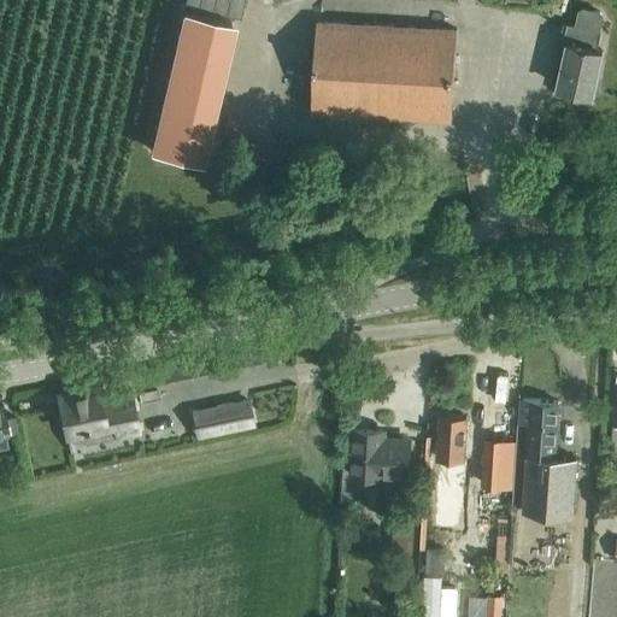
[(186,0),(184,5),(240,18),(242,7),(244,0),(186,0)]
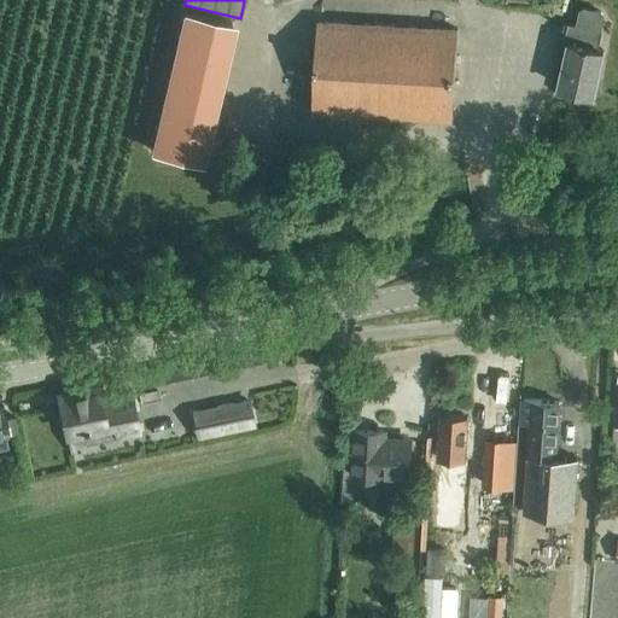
[(570,44),(560,87),(559,94),(577,98),(578,92),(593,94),(604,48),(599,47),(606,16),(602,11),(586,6),(579,10),(576,24),(569,23),(564,42),(570,44)]
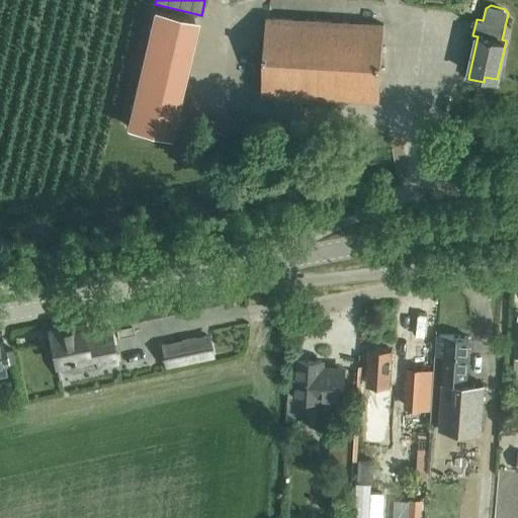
[(167,130),(194,17),(155,7),(126,126),(166,136),(167,130)]
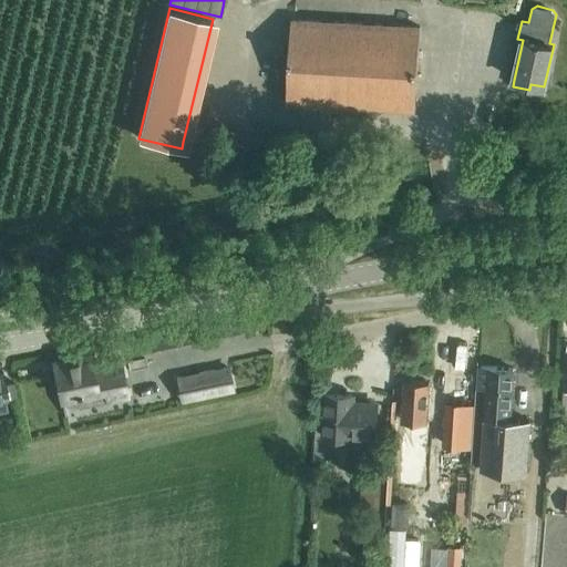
[(414,109),(420,27),(291,18),(286,100),(414,109)]
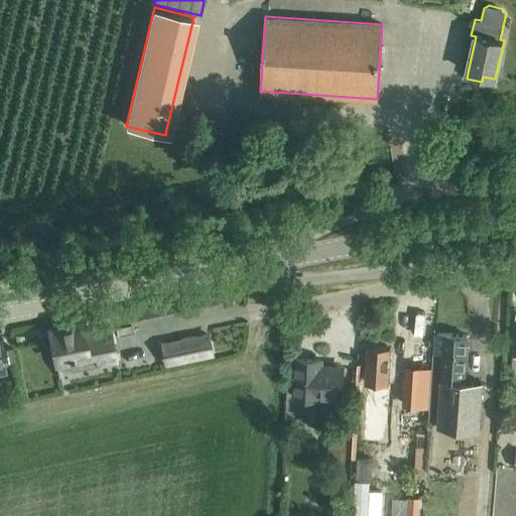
[(81,320),(47,328),(54,363),(97,355),(99,364),(114,361),(107,326),(83,331),(81,320)]
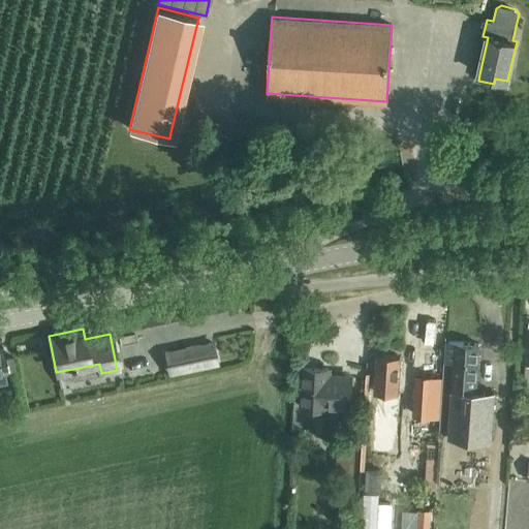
[(447,343),(446,363),(454,364),(448,439),(491,441),(494,391),(475,390),(478,345),(447,343)]
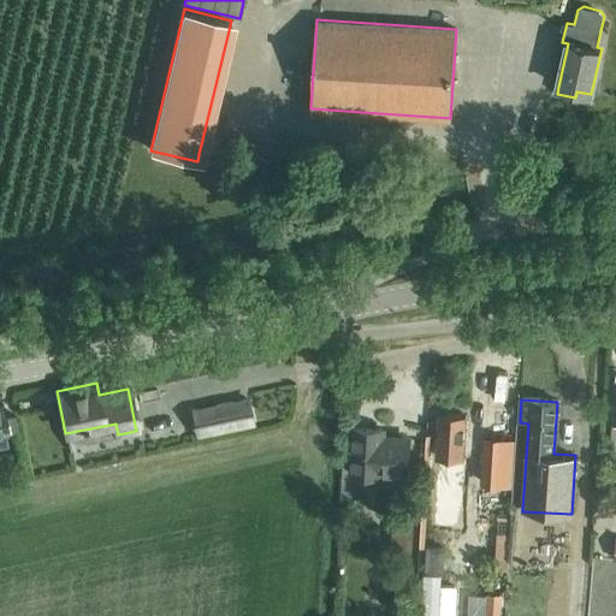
[(248,401),(193,412),(197,436),(253,424),(248,401)]
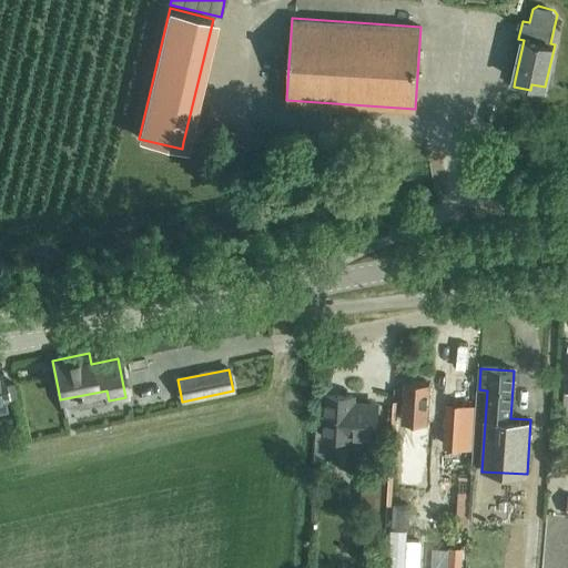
[(406,381),(403,424),(427,425),(429,382),(406,381)]
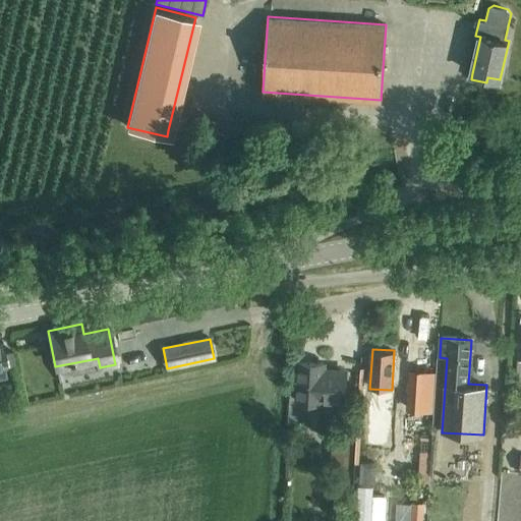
[(13,350),(5,352),(8,364),(16,362),(13,350)]
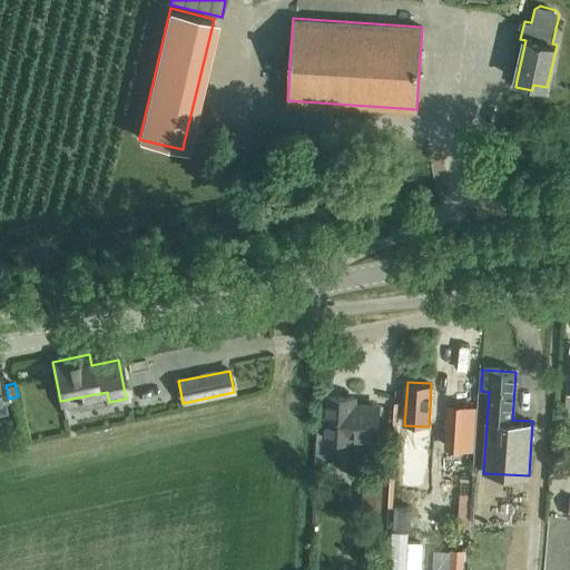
[(354,404),(354,397),(328,396),(326,438),(379,441),(381,406),(354,404)]
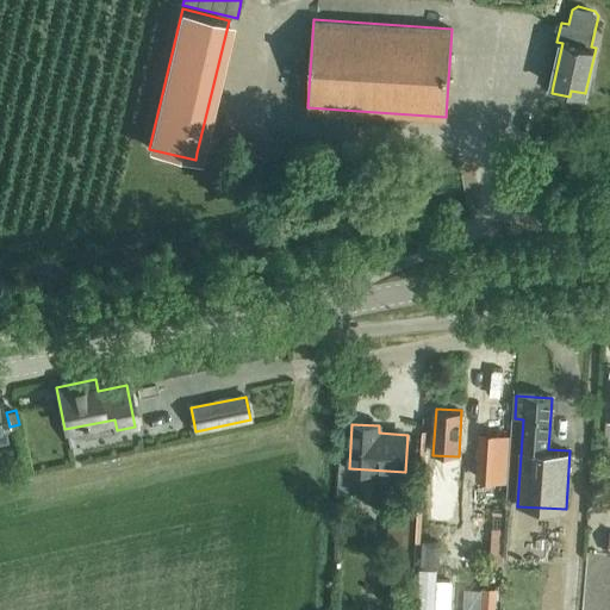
[(480,431),(477,479),(509,481),(511,434),(480,431)]
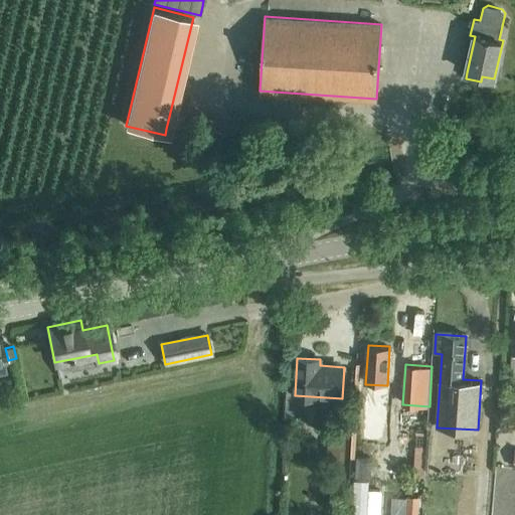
[(354,412),(351,458),(356,458),(359,412),(354,412)]
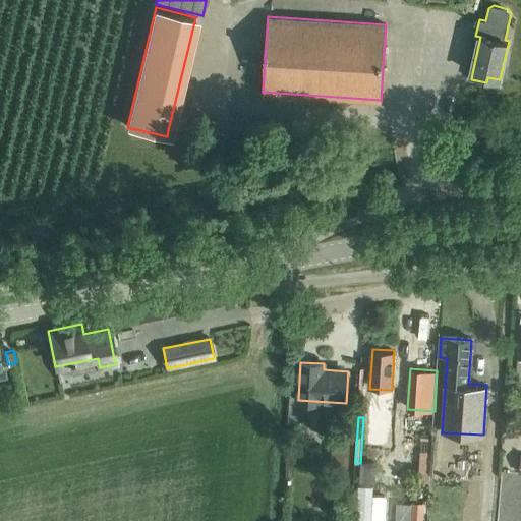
[(352,439),(334,437),(332,466),(335,467),(334,473),(346,474),(347,467),(350,468),(352,439)]
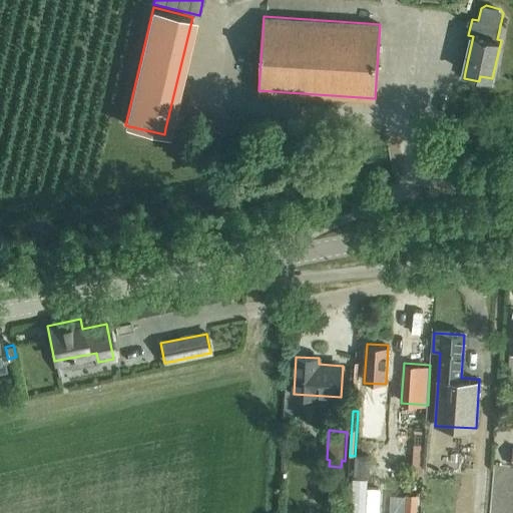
[(424,445),(414,445),(413,475),(423,476),(424,445)]
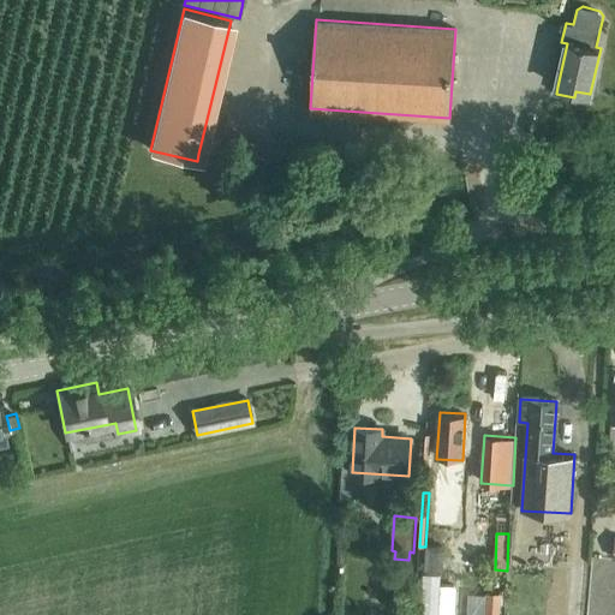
[(427,545),(424,569),(443,571),(445,547),(427,545)]
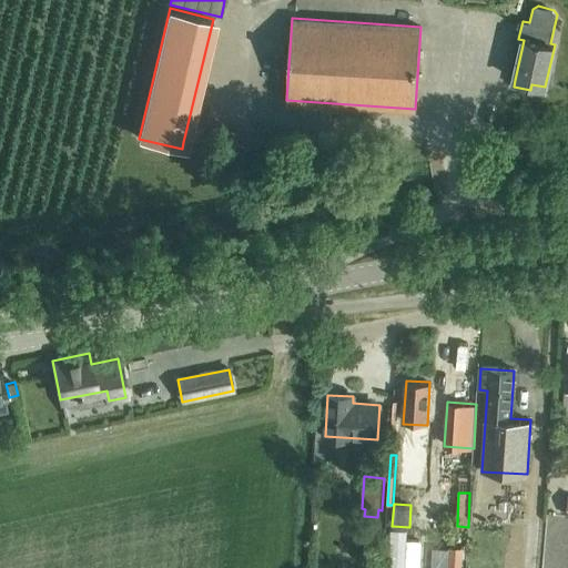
[(391,530),(388,567),(405,567),(406,540),(407,531),(391,530)]
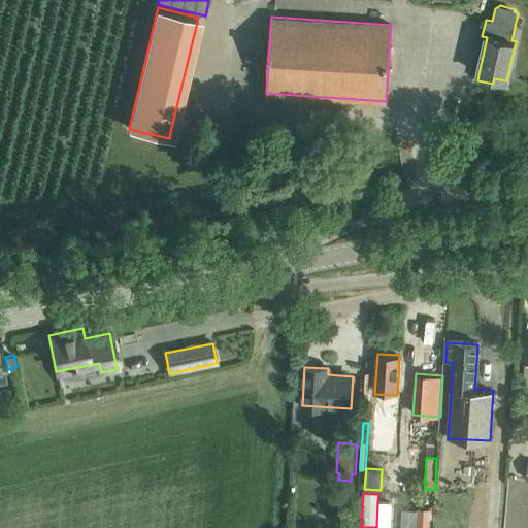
[(377,502),(376,527),(390,527),(392,503),(377,502)]
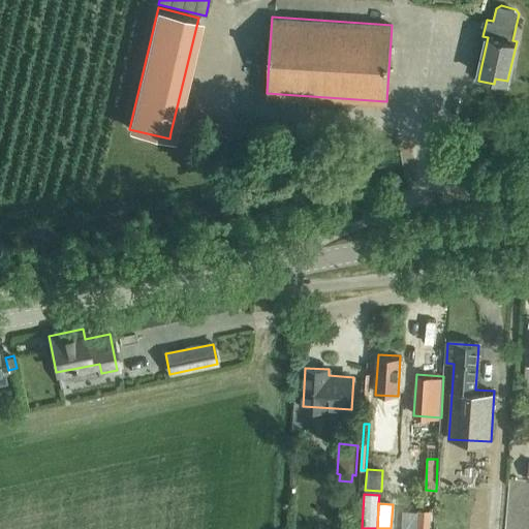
[(403,510),(401,528),(416,528),(418,515),(418,511),(403,510)]
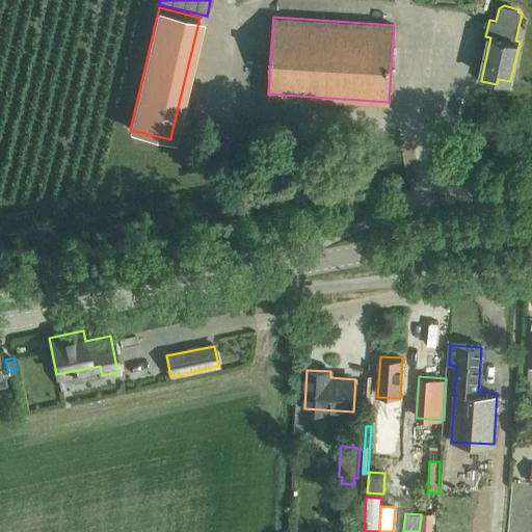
[(419,531),(435,531),(436,513),(421,513),(421,514),(421,517),(419,531)]
